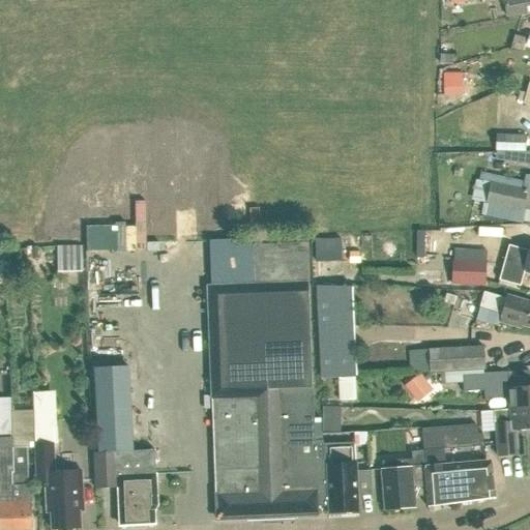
[(529,11),(529,0),(503,0),(507,17),(529,11)]
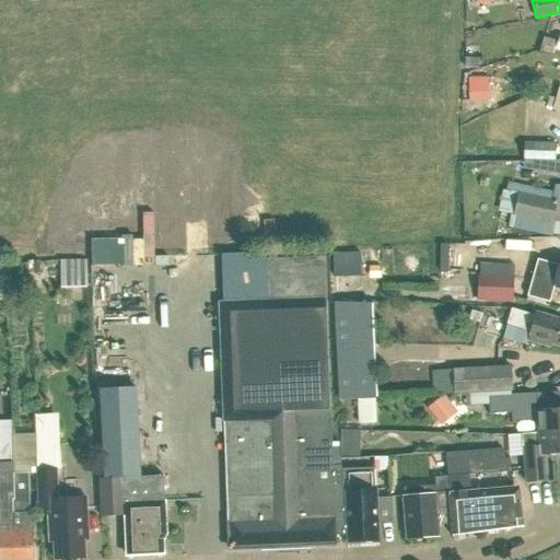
[(469,79),(469,104),(490,104),(490,79),(469,79)]
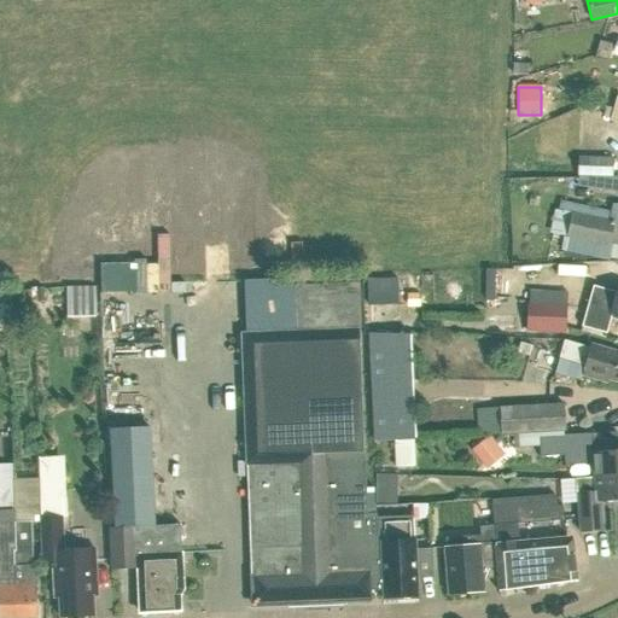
[(617,156),(587,156),(586,188),(617,188),(617,156)]
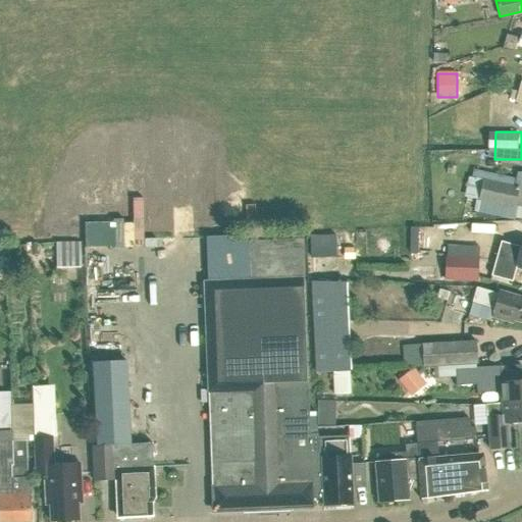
[(515,207),(519,186),(483,178),(479,200),(515,207)]
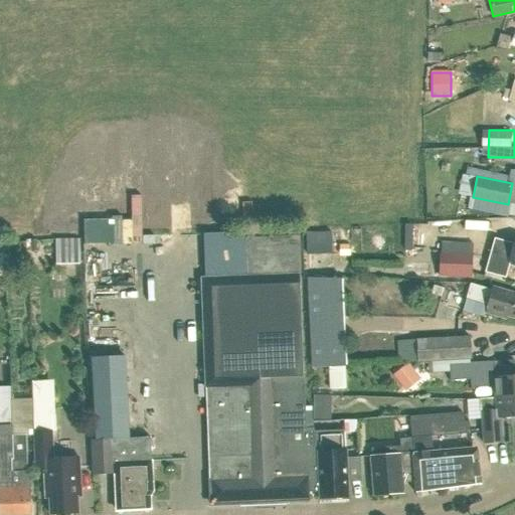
[(137,217),(118,218),(119,244),(148,242),(146,194),(136,195),(137,217)]
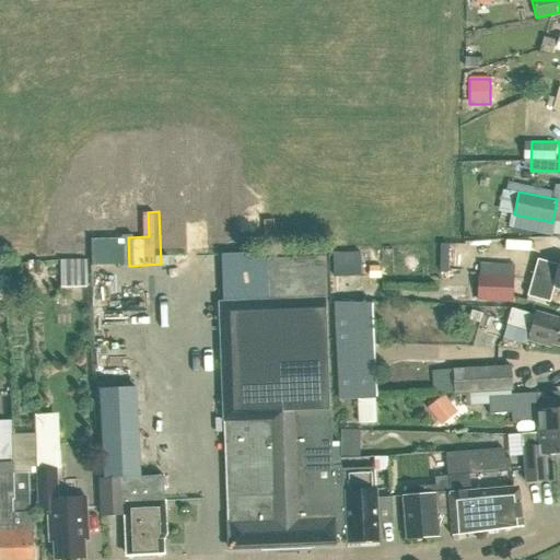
[(446,243),(445,268),(455,268),(455,243),(446,243)]
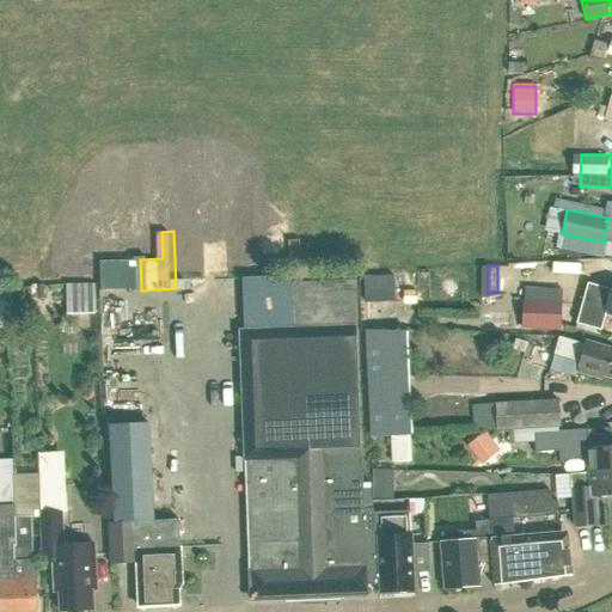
[(371,300),(401,300),(401,275),(371,275),(371,300)]
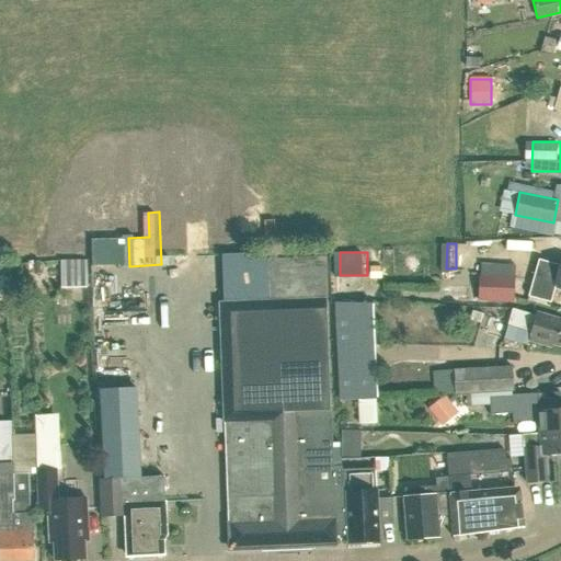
[(552,305),(557,288),(560,289),(560,266),(546,262),(539,261),(529,298),(552,305)]
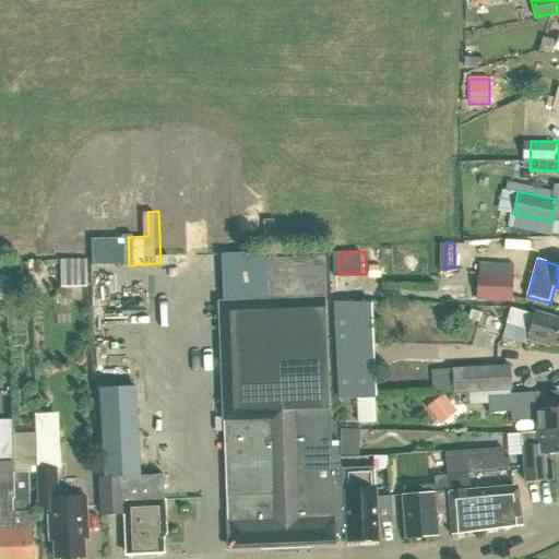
[(86,261),(61,261),(62,288),(87,287),(86,261)]
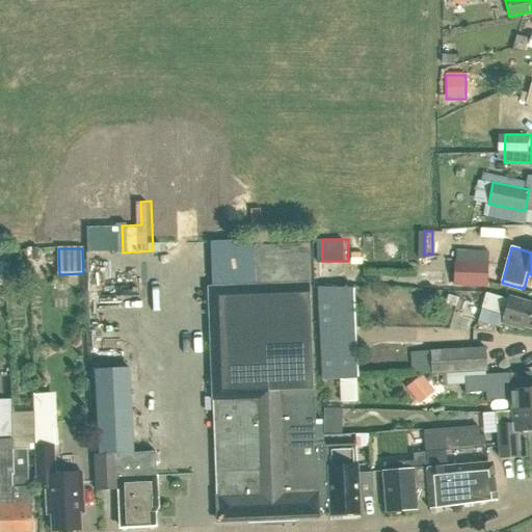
[(486,286),(488,262),(455,261),(454,284),(486,286)]
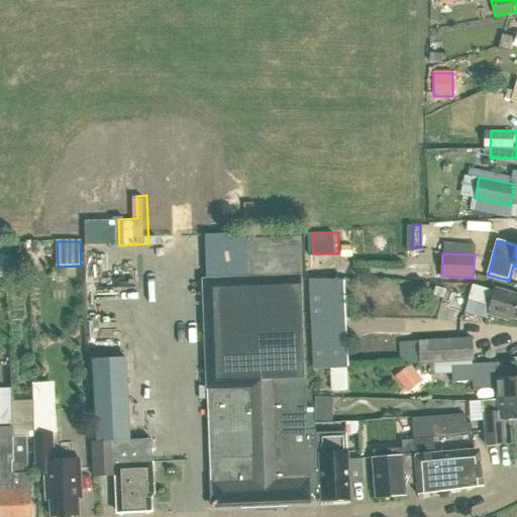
[(316,453),(315,432),(314,430),(307,431),(305,380),(301,275),(202,279),(212,505),(310,501),(310,493),(314,492),(313,453),(316,453)]
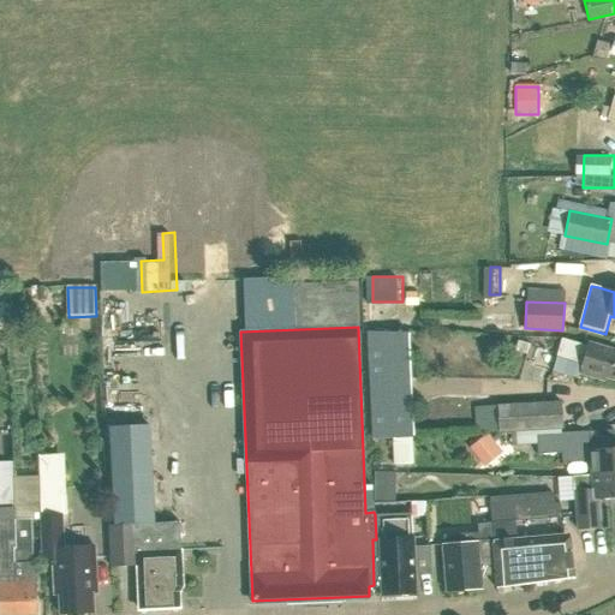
[(372,439),(413,436),(407,329),(366,330),(372,439)]
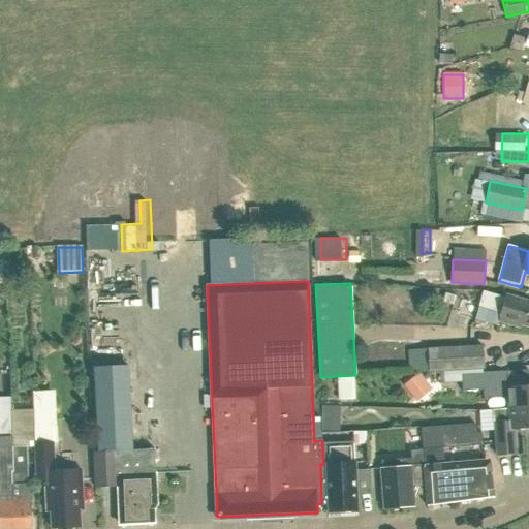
[(505,299),(483,292),(477,310),(500,316),(499,322),(520,329),(521,324),(528,327),(528,304),(528,305),(528,303),(506,297),(505,299)]
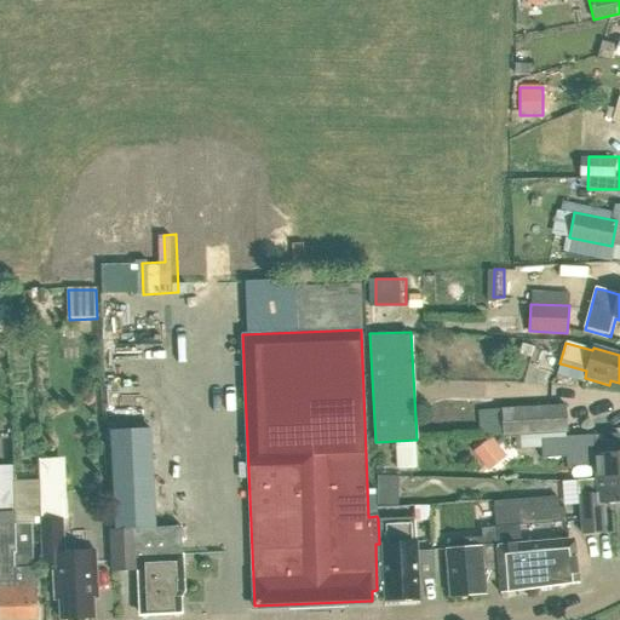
[(504,436),(568,434),(566,407),(503,409),(504,436)]
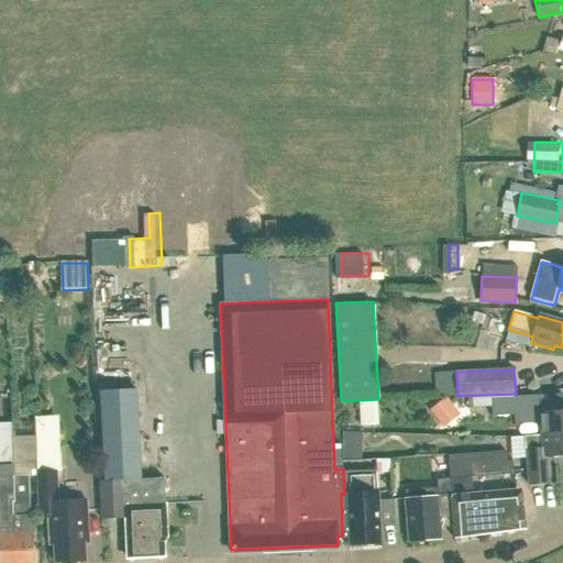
[(138,387),(100,388),(105,481),(128,479),(142,479),(138,387)]
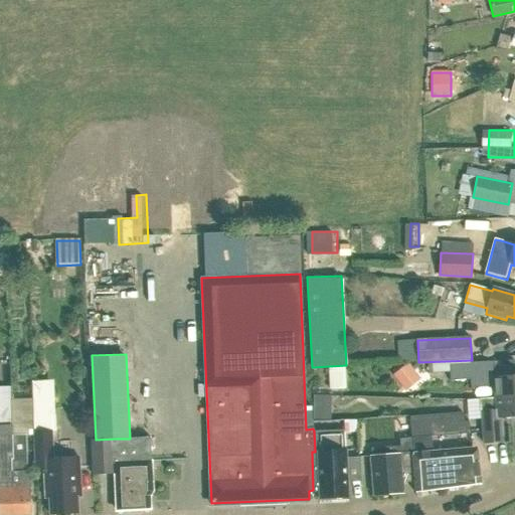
[(406,389),(420,378),(408,362),(393,374),(406,389)]
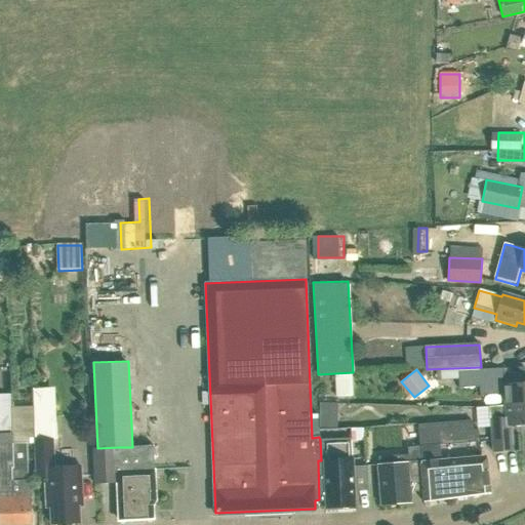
[(505,406),(524,404),(524,382),(499,385),(498,369),(457,371),(458,389),(479,388),(480,396),(503,395),(505,406)]
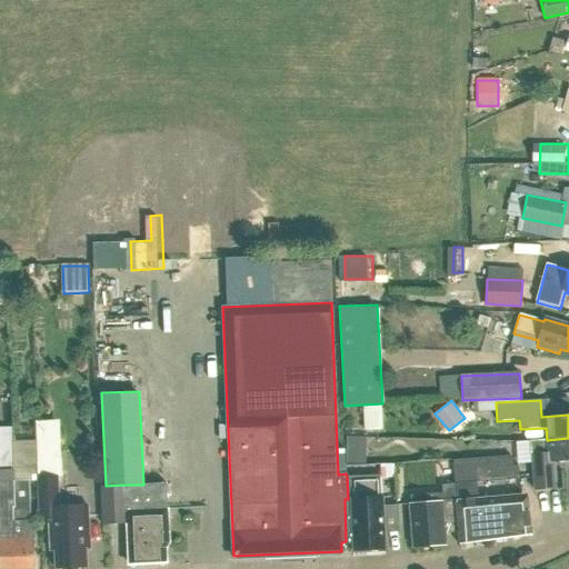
[(346,432),(383,430),(382,403),(345,406),(346,432)]
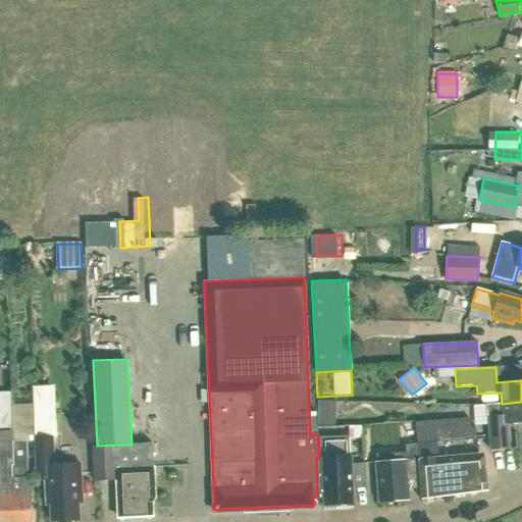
[(36,438),(54,438),(58,437),(58,421),(49,422),(48,387),(35,387),(36,438)]
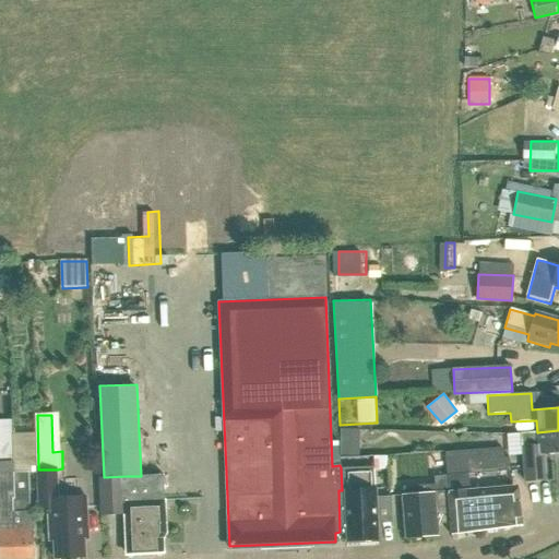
[(558,430),(537,432),(538,445),(523,447),(525,483),(545,482),(543,455),(558,453),(558,430)]
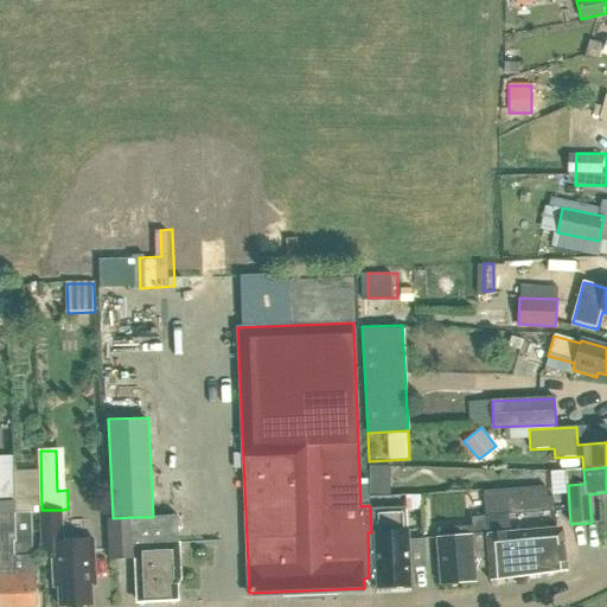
[(0,502),(16,502),(16,485),(14,485),(14,472),(0,472),(0,502)]
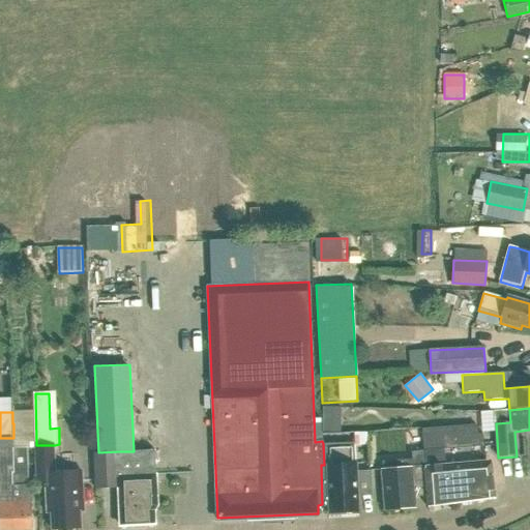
[(13,423),(13,438),(27,437),(27,422),(13,423)]
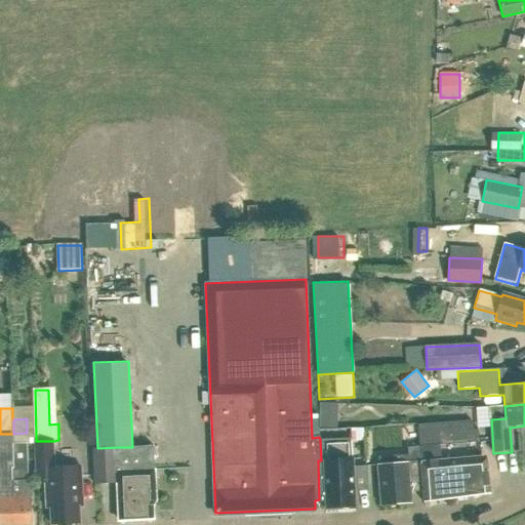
[(473,431),(471,430),(470,421),(438,426),(414,429),(416,449),(423,502),(466,497),(489,494),(485,457),(437,463),(436,447),(478,442),(477,431),(473,431)]
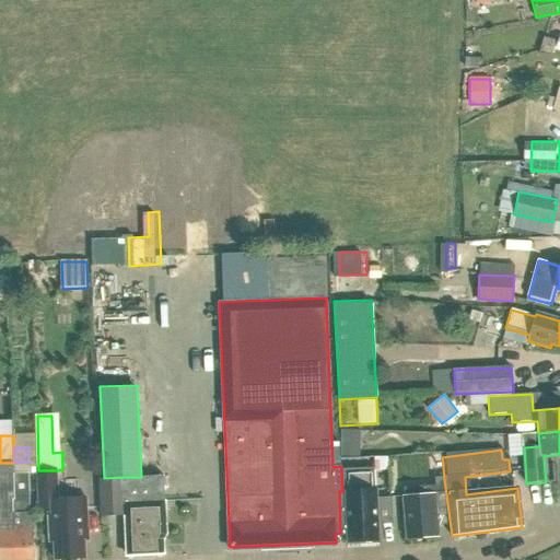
[(0,463),(0,475),(15,475),(14,463),(0,463)]
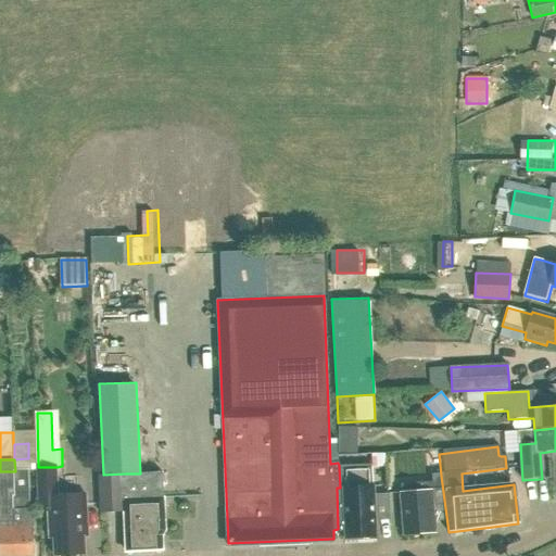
[(373,464),(339,465),(340,488),(337,488),(338,529),(344,529),(344,538),(346,538),(346,540),(361,540),(363,536),(376,536),(373,464)]
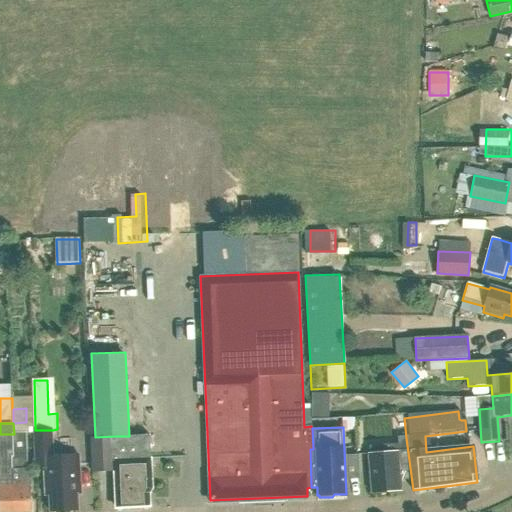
[(80,455),(54,456),(53,430),(35,430),(36,470),(46,470),(46,491),(50,491),(50,510),(78,509),(78,490),(81,490),(80,455)]
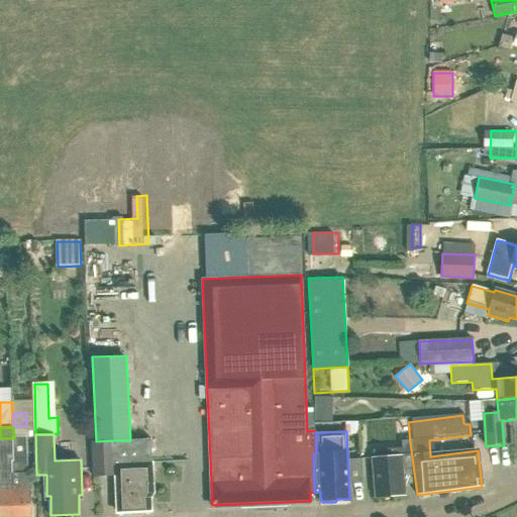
[(14,485),(14,516),(31,516),(30,474),(28,474),(26,437),(14,438),(15,460),(12,460),(12,485),(14,485)]
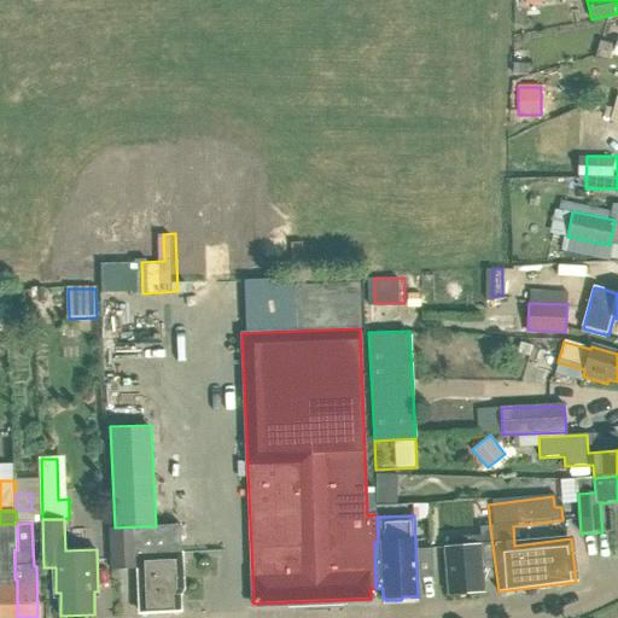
[(0,617),(17,617),(17,579),(15,579),(15,551),(18,551),(17,524),(0,524),(0,617)]
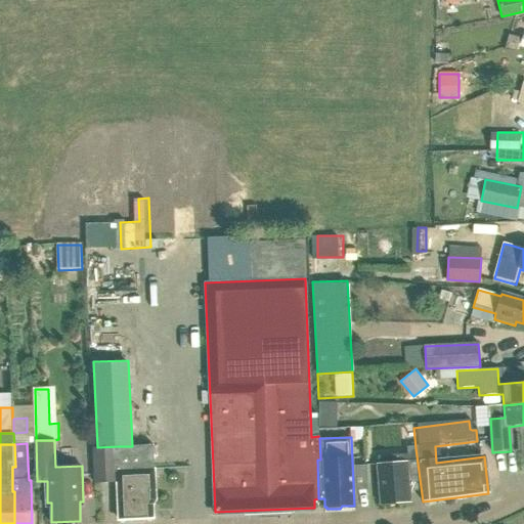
[(148,470),(148,468),(156,468),(156,445),(132,446),(119,446),(97,447),(93,447),(94,483),(119,482),(120,519),(154,518),(154,506),(157,501),(156,470),(148,470)]
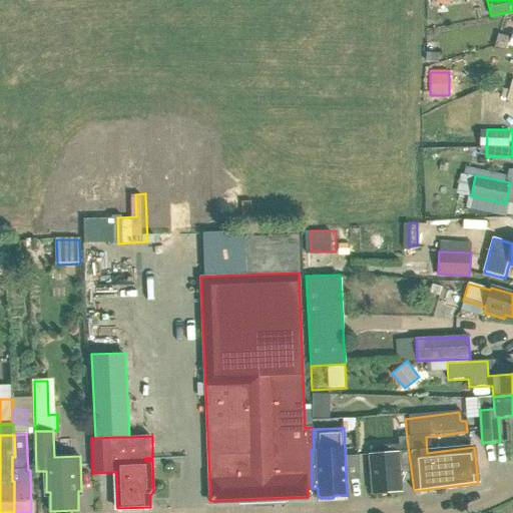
[(372,494),(401,492),(400,481),(409,481),(406,440),(396,440),(397,447),(389,447),(389,448),(371,449),(371,455),(369,455),(372,494)]
